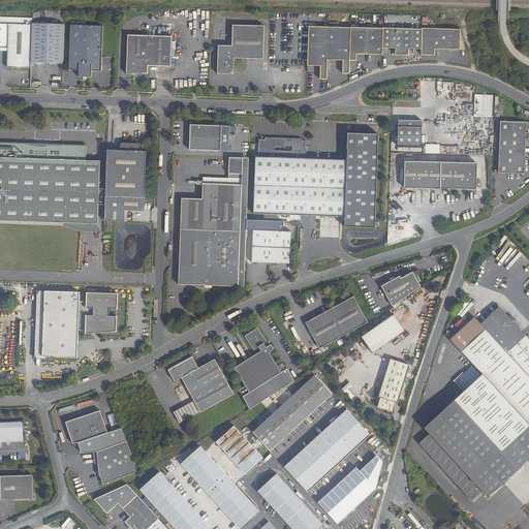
[(31,66),(31,63),(32,22),(10,22),(0,21),(0,44),(8,45),(7,65),(31,66)]
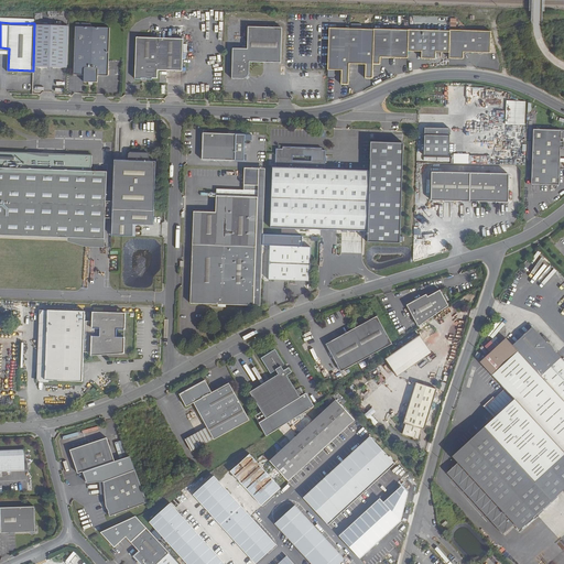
[(34,23),(33,67),(67,68),(68,23),(34,22),(34,23)]
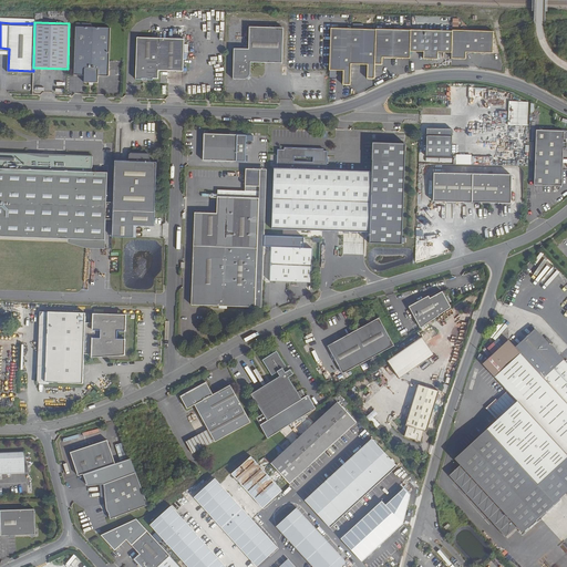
[(84,28),(76,27),(75,27),(74,75),(84,75),(84,83),(98,83),(99,76),(109,76),(111,28),(84,28)]
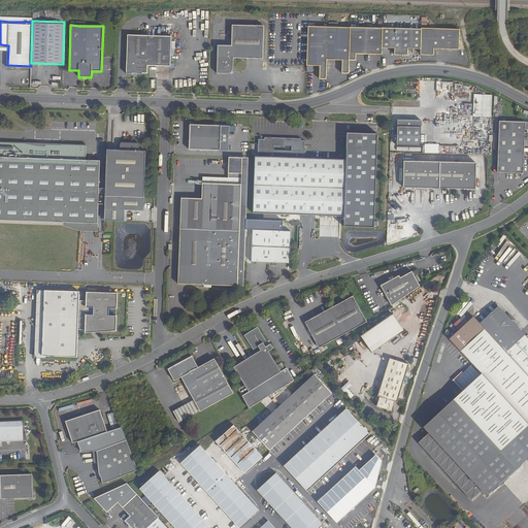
[(218,46),(217,74),(227,74),(228,74),(229,74),(230,74),(231,73),(232,72),(232,71),(233,70),(233,69),(233,59),(263,60),(264,27),(229,26),(229,35),(232,35),(231,46),(218,46)]
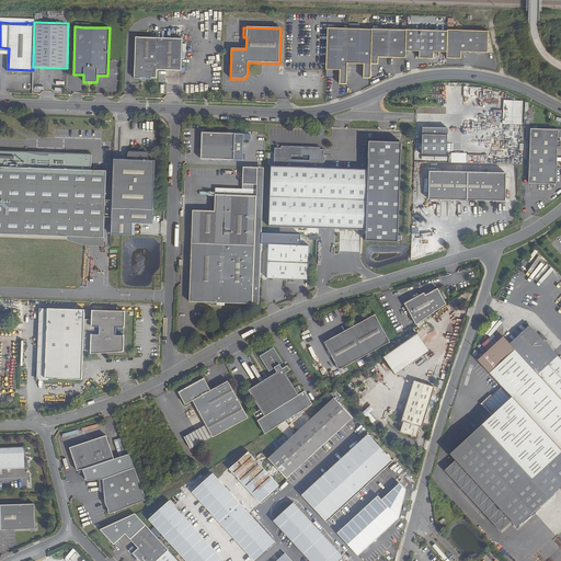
[(348,29),(328,29),(327,70),(340,70),(340,84),(346,84),(347,64),(348,29)]
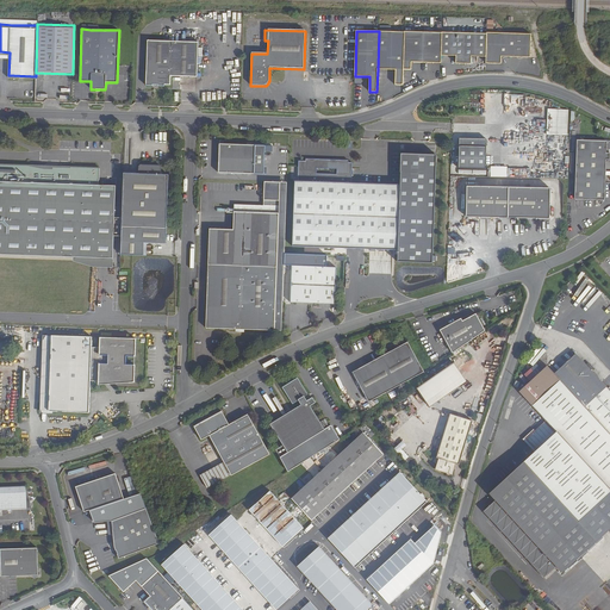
[(404,32),(379,31),(378,69),(396,70),(394,86),(403,86),(403,70),(404,32)]
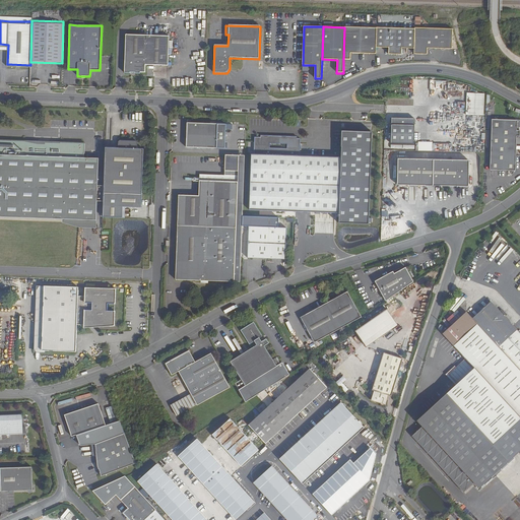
[(344,27),(343,60),(350,60),(350,54),(376,55),(376,48),(377,28),(344,27)]
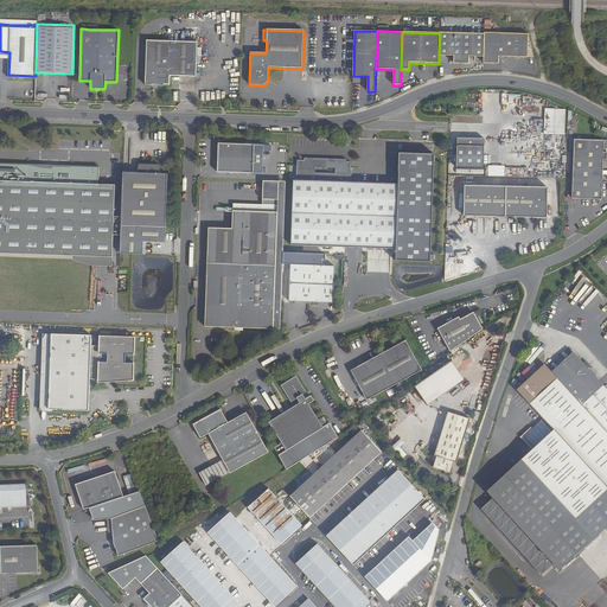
[(440,33),(439,56),(453,56),(453,64),(468,64),(468,57),(484,57),(484,34),(440,32),(440,33)]
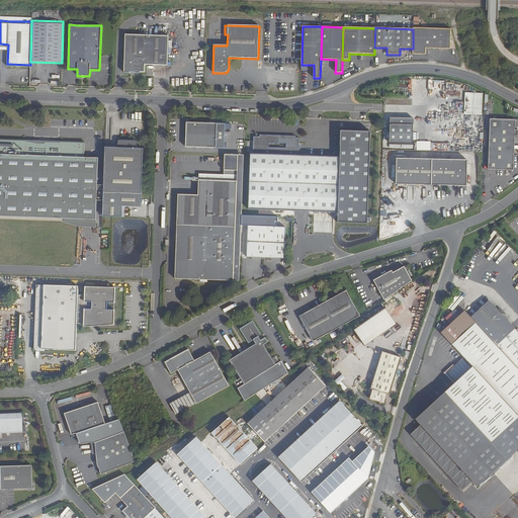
[(413,49),(412,55),(425,55),(425,49),(450,49),(450,29),(413,28),(413,29),(413,49)]
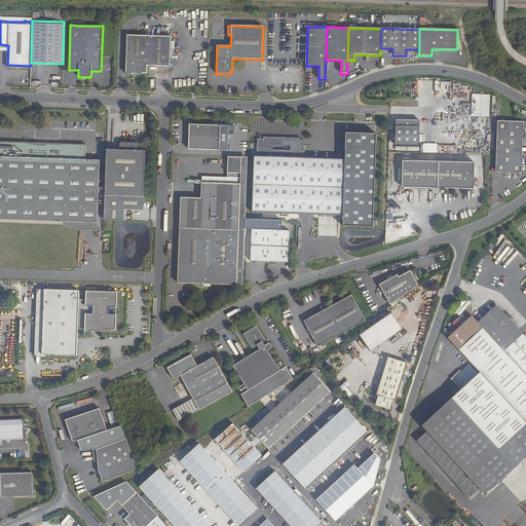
[(171,37),(127,35),(126,74),(132,74),(132,73),(137,73),(137,74),(142,75),(142,73),(147,73),(147,66),(170,67),(171,37)]
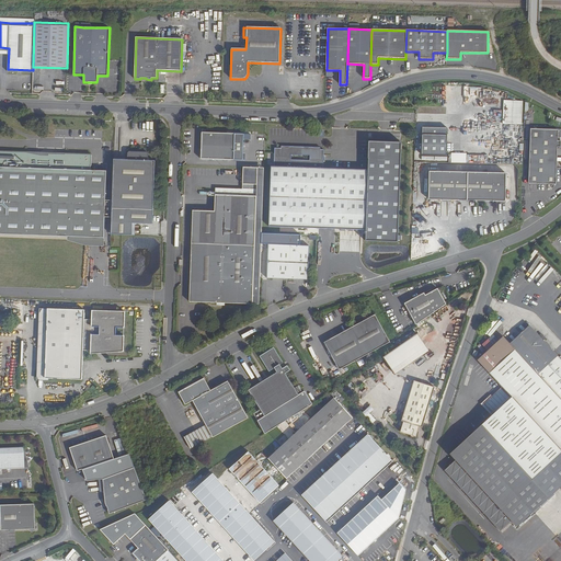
[(502,124),(522,124),(523,101),(503,100),(502,124)]
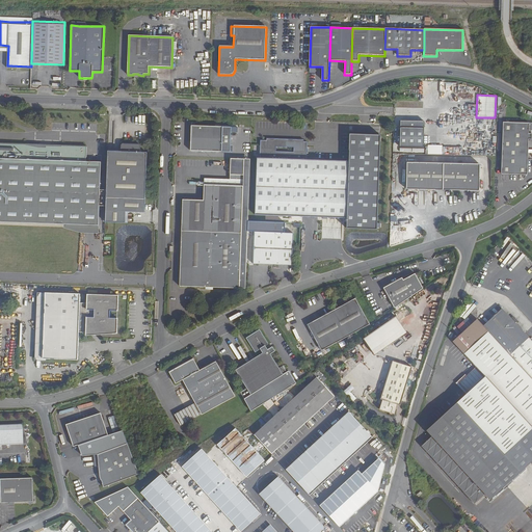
[(531,120),(503,120),(502,171),(527,173),(529,137),(531,137),(531,133),(531,131),(529,131),(529,128),(531,127),(531,120)]
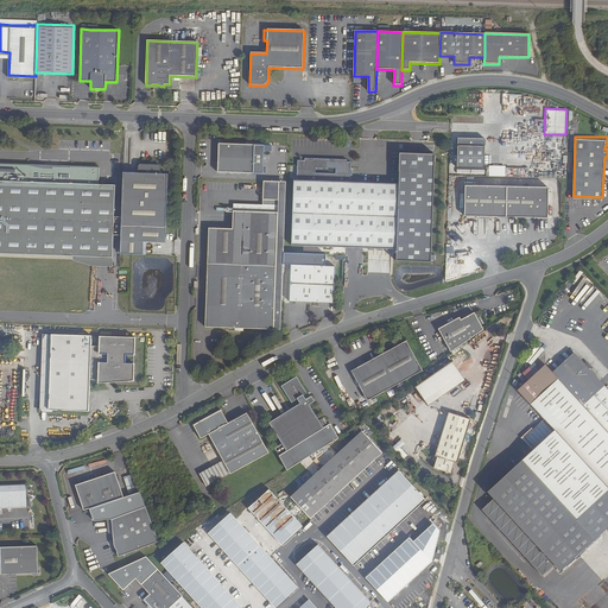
[(485,138),(458,138),(457,168),(485,168),(485,138)]
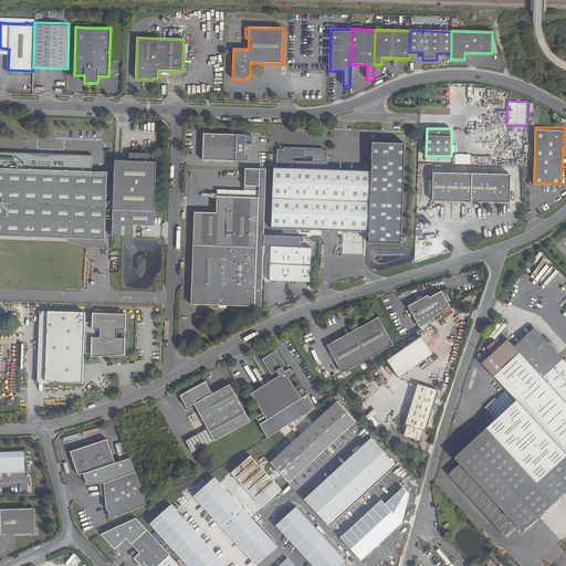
[(233,135),(203,134),(202,160),(232,161),(233,135)]
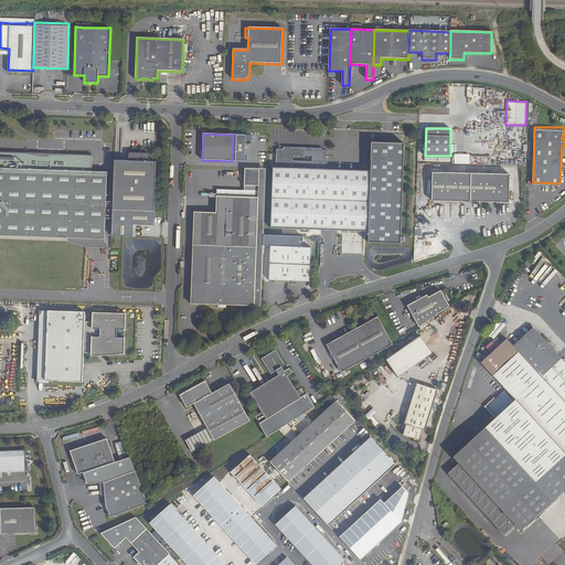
[(245,135),(233,135),(232,161),(245,161),(245,135)]
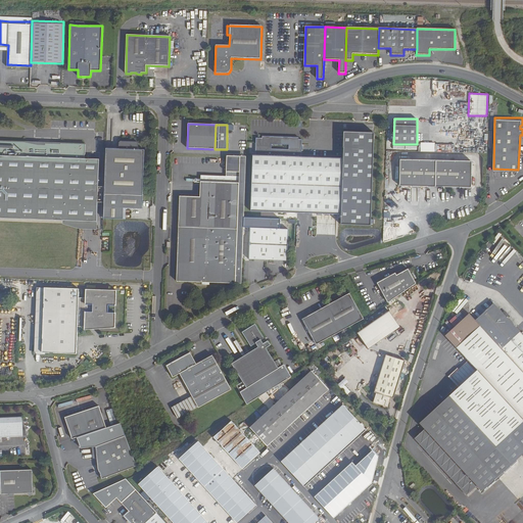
[(253,155),(301,157),(301,151),(303,151),(303,145),(302,145),(302,140),(298,140),(299,138),(263,137),(263,138),(256,138),(256,143),(253,143),(253,149),(253,155)]
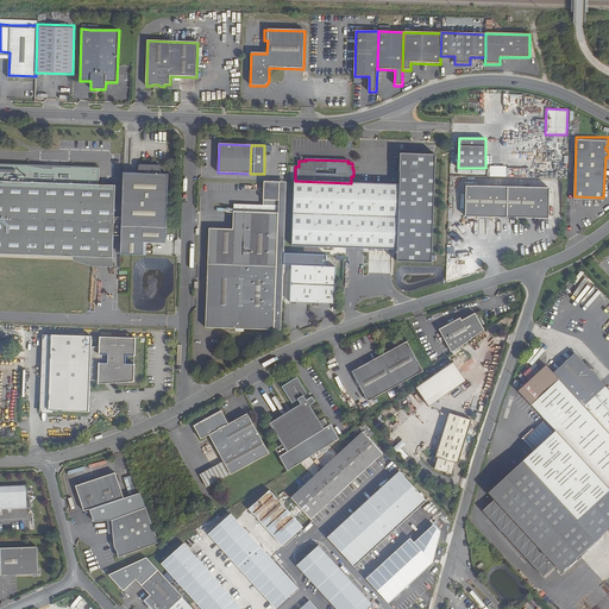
[(0,181),(98,187),(99,187),(100,169),(0,165),(0,181)]
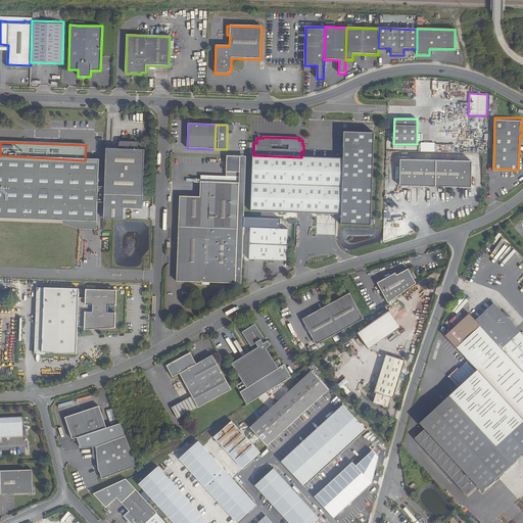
[(119,149),(138,150),(138,143),(137,142),(121,142),(119,143),(119,149)]
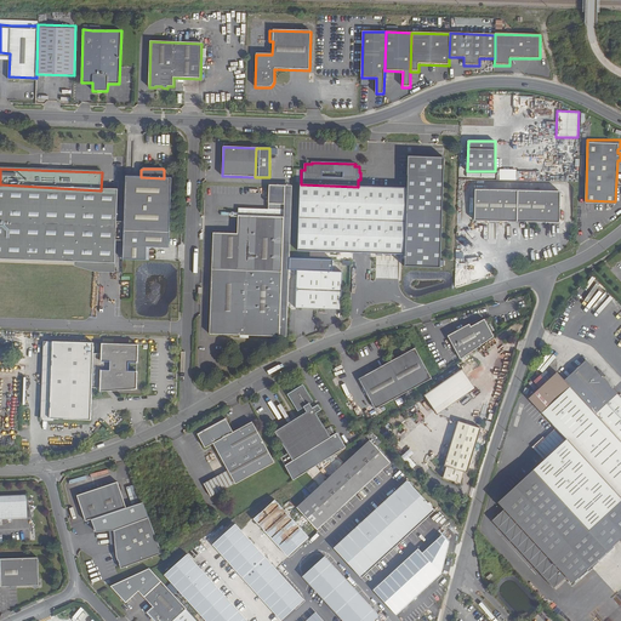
[(164,178),(141,177),(126,177),(124,222),(124,232),(124,241),(123,260),(146,261),(147,248),(169,249),(171,178),(164,178)]
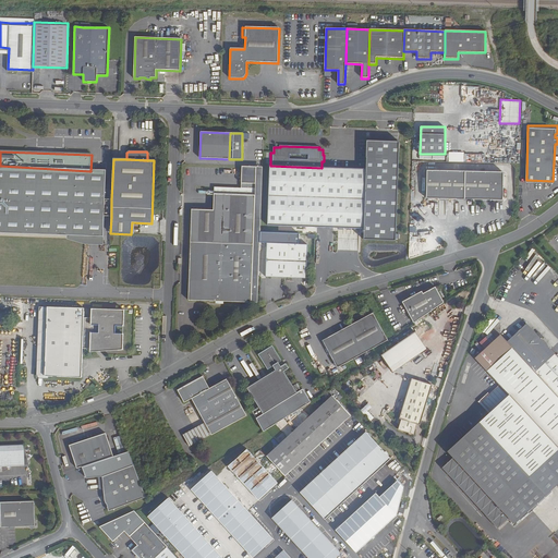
[(89,171),(0,166),(0,232),(85,237),(85,238),(102,239),(102,238),(104,238),(105,217),(108,217),(109,199),(105,199),(106,177),(89,176),(89,171)]
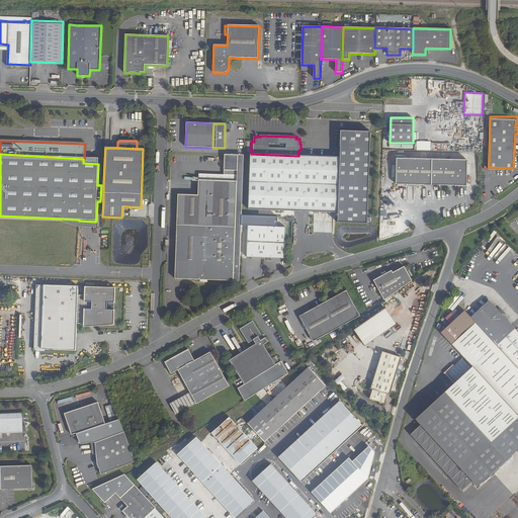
[(298,156),(251,154),(249,209),(337,212),(339,158),(337,157),(298,156)]
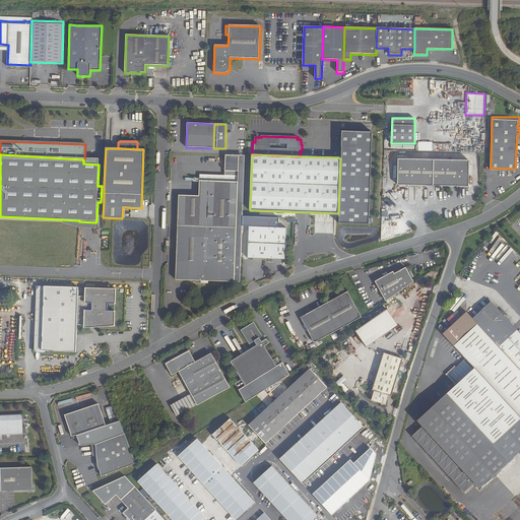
[(237,212),(243,212),(245,155),(225,155),(225,176),(238,176),(238,182),(237,212)]
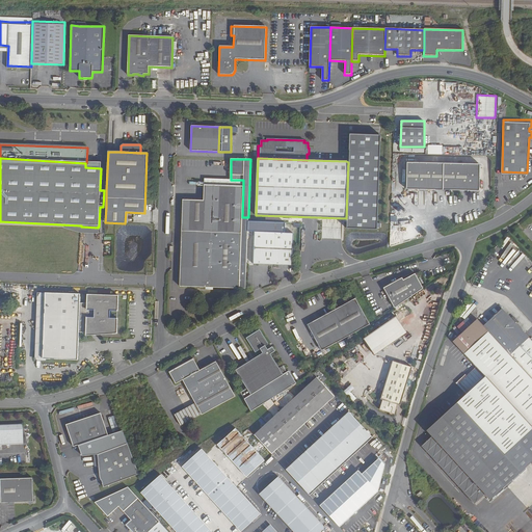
[(445,163),(407,163),(406,189),(444,190),(445,163)]
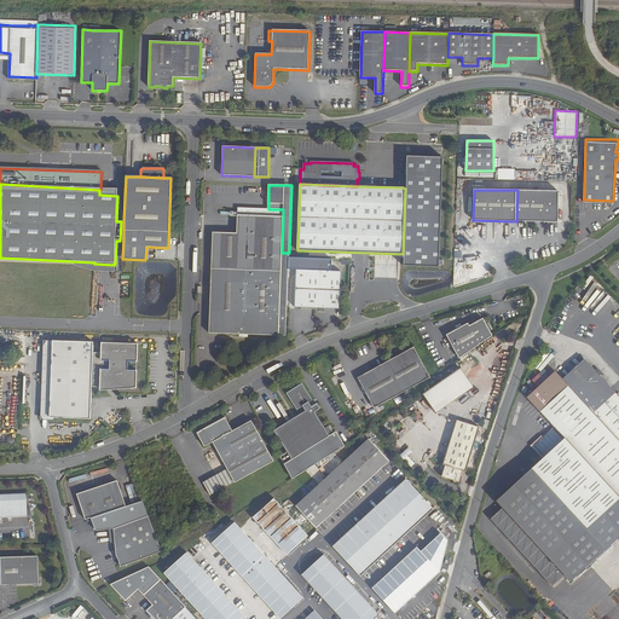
[(553,191),(539,191),(518,190),(516,221),(536,223),(549,223),(557,223),(559,191),(553,191)]
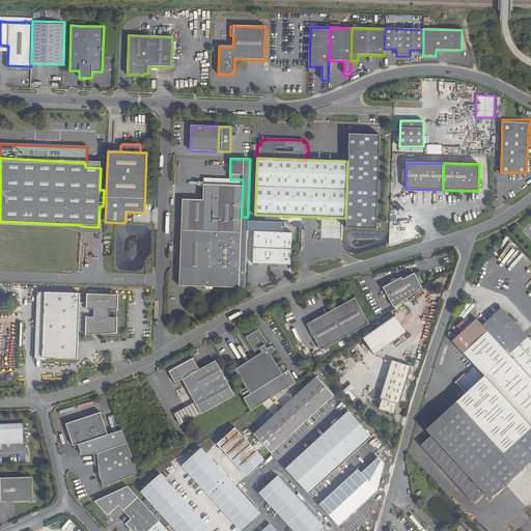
[(179,286),(239,288),(240,272),(242,217),(243,186),(203,185),(203,200),(183,199),(179,286)]
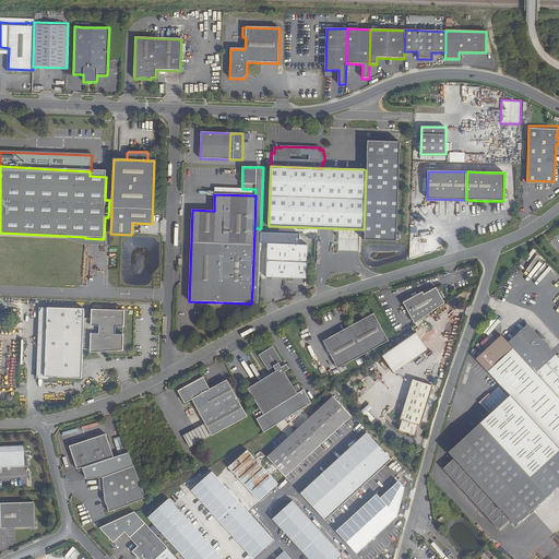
[(299,234),(261,233),(260,245),(268,245),(268,244),(299,245),(299,234)]
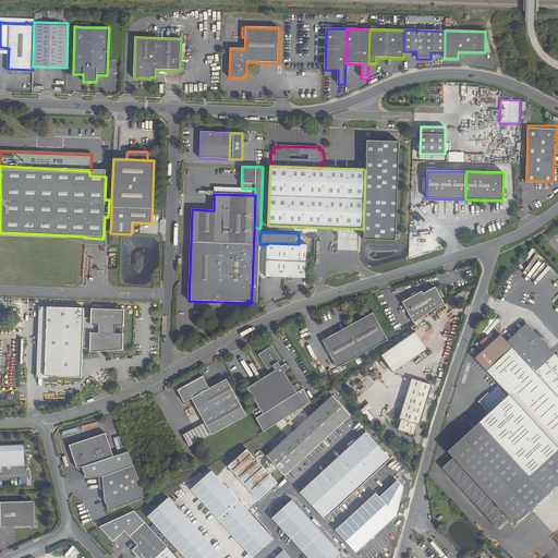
[(267,244),(266,277),(306,279),(307,245),(299,244),(267,243),(267,244)]
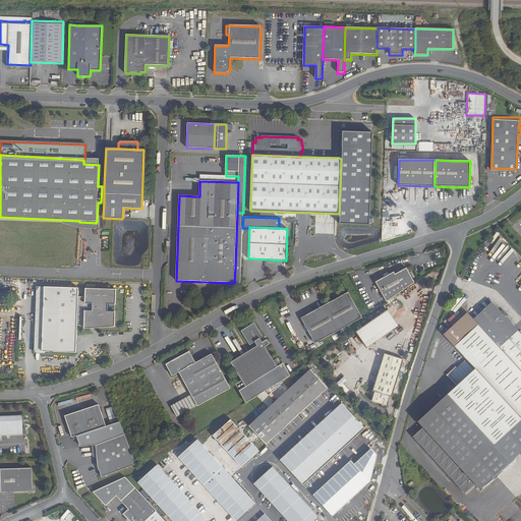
[(413,284),(406,269),(393,277),(392,274),(374,285),(386,303),(413,284)]
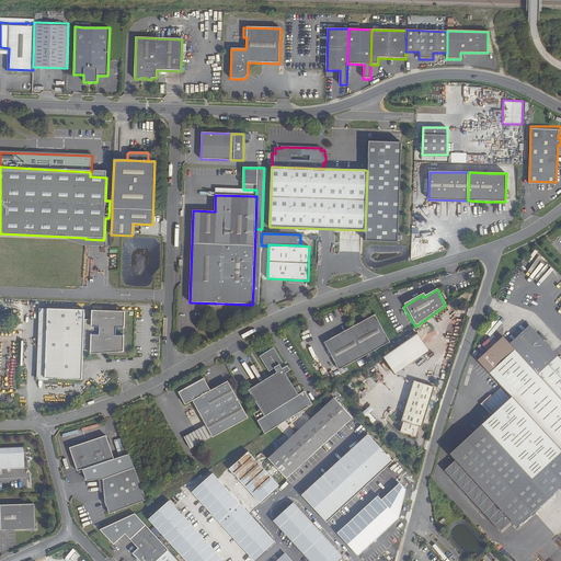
[(45,387),(47,309),(39,309),(36,389),(49,389),(49,387),(45,387)]
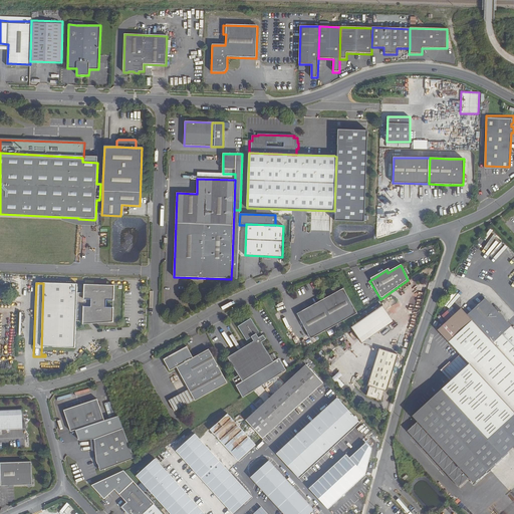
[(113,300),(114,286),(84,284),(83,293),(77,293),(77,284),(43,283),(41,354),(75,355),(76,321),(113,322),(113,307),(106,307),(106,300),(113,300)]
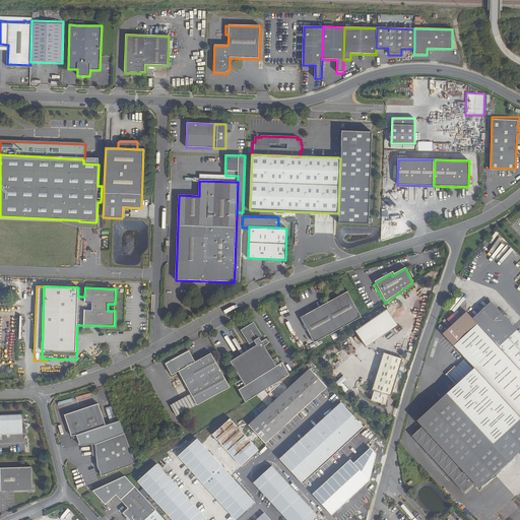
[(362,317),(348,293),(301,317),(303,320),(307,329),(315,343),(362,317)]
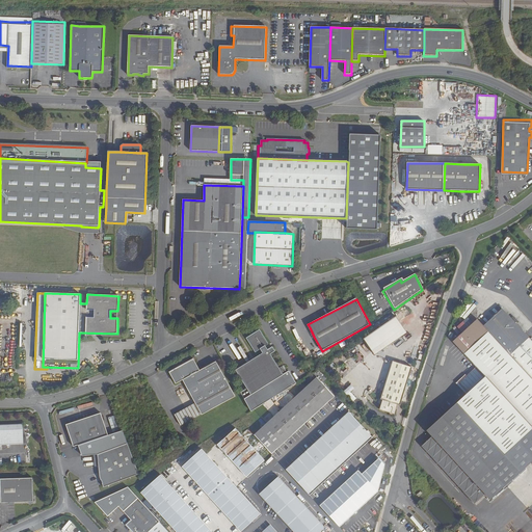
[(496,302),(478,318),(488,328),(493,325),(487,320),(488,314),(487,313),(488,311),(489,312),(496,312),(501,317),(506,313),(496,302)]
